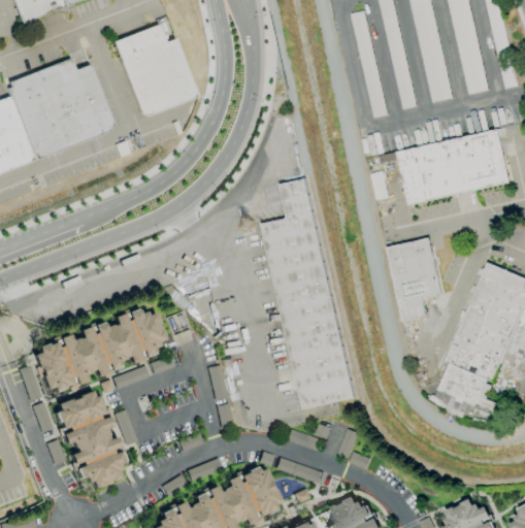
[(83,0),(12,0),(20,22),(83,0)]
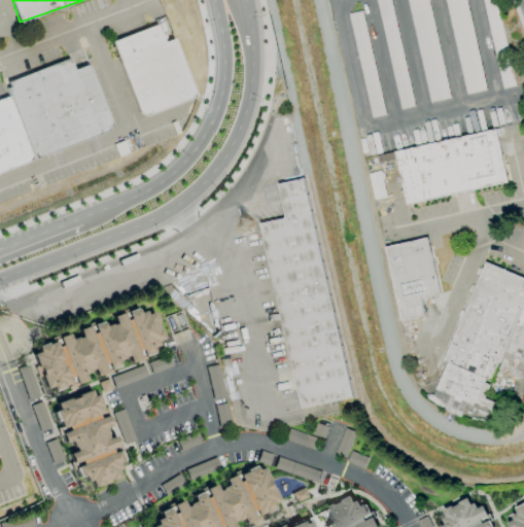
[(379,0),(400,109),(414,106),(393,0),(379,0)]
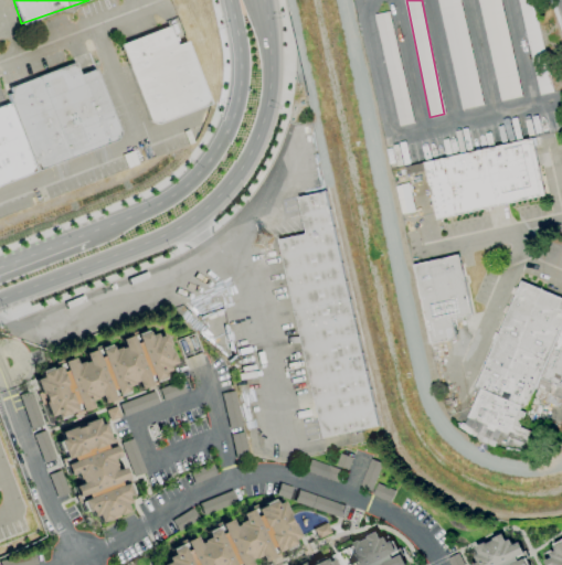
[(484,105),(462,0),(438,0),(462,110),(484,105)]
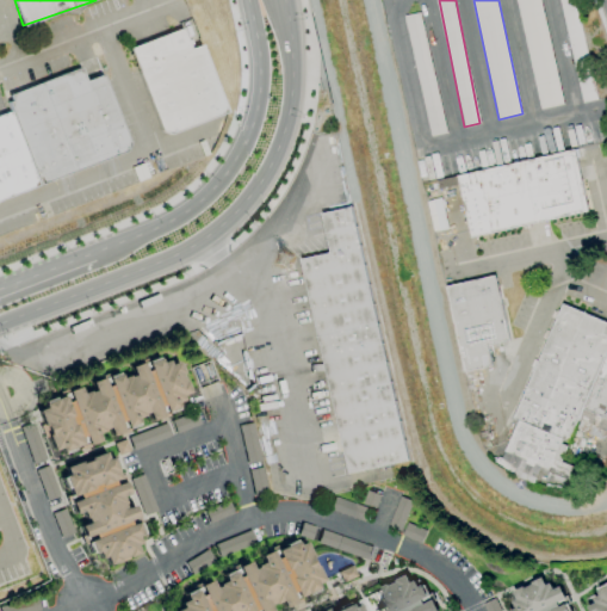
[(542,0),(516,0),(540,110),(563,105),(542,0)]
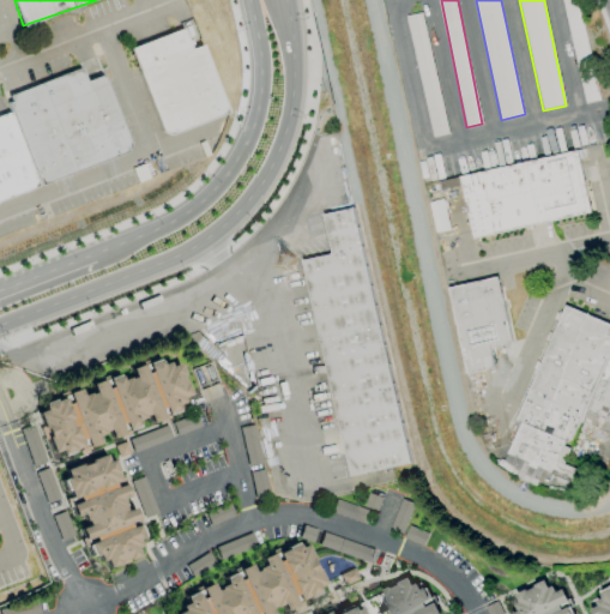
[(424,13),(410,16),(421,73),(436,70),(424,13)]
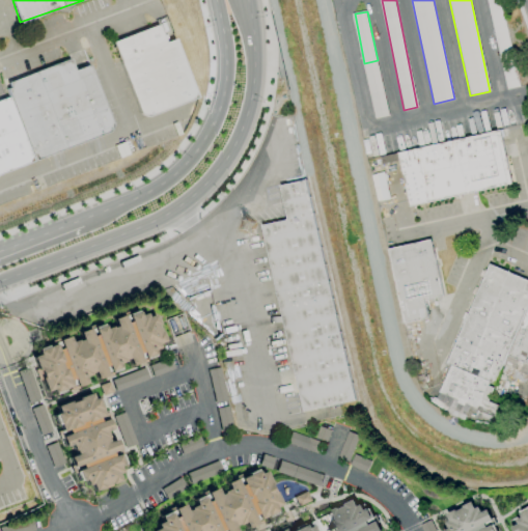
[(114,40),(121,63),(117,64),(121,77),(128,75),(142,117),(198,99),(178,38),(167,42),(165,36),(174,33),(170,22),(114,40)]
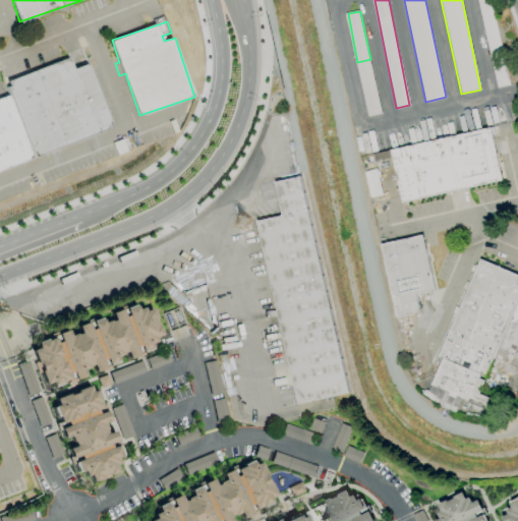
[(0,96),(9,93),(37,160),(0,174),(0,96)]
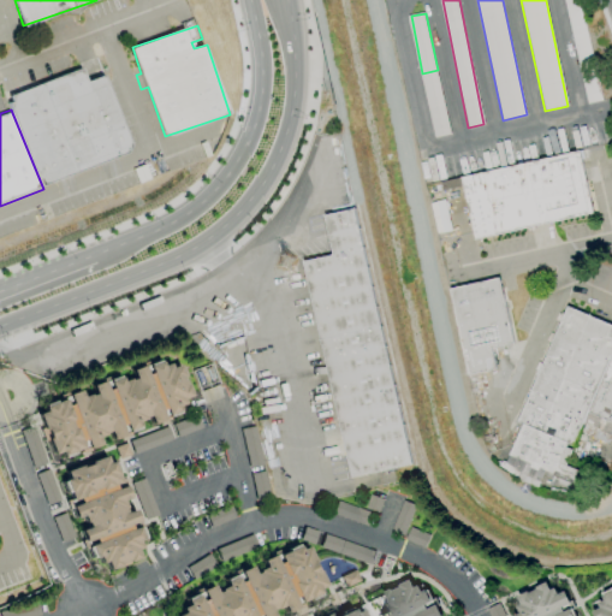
[(464,173),(475,236),(594,217),(583,154),(464,173)]
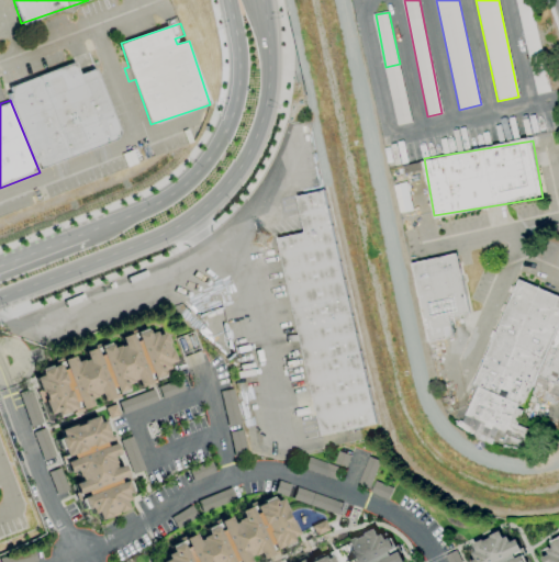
[(299,195),(305,233),(282,237),(319,436),(373,426),(331,190),(299,195)]
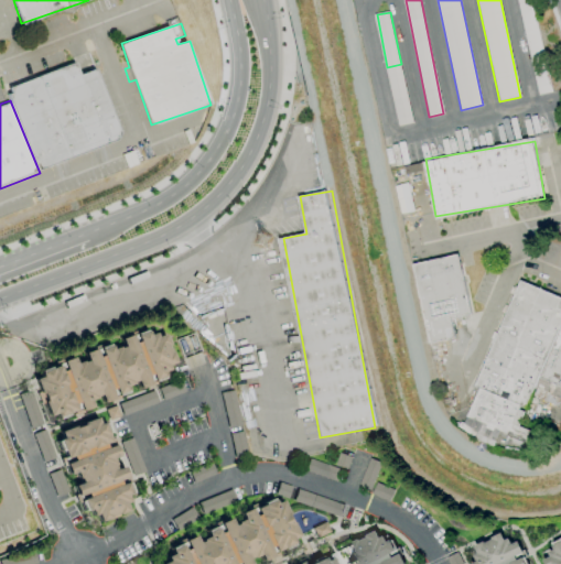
[(430,343),(455,338),(452,317),(472,314),(461,255),(414,263),(430,343)]
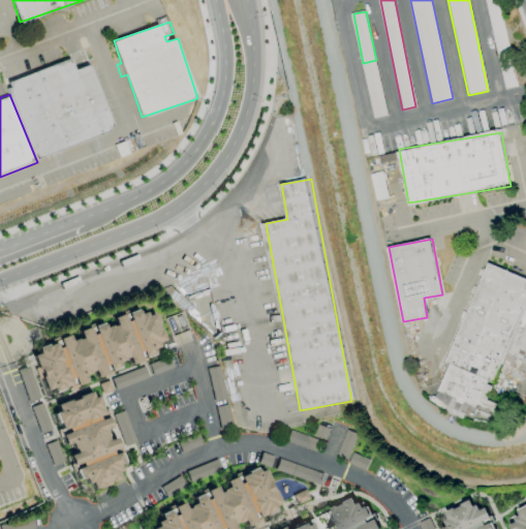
[(525,278),(485,263),(451,364),(449,363),(435,404),(461,413),(462,412),(498,425),(504,406),(488,401),(494,383),(495,383),(505,355),(525,362),(525,278)]
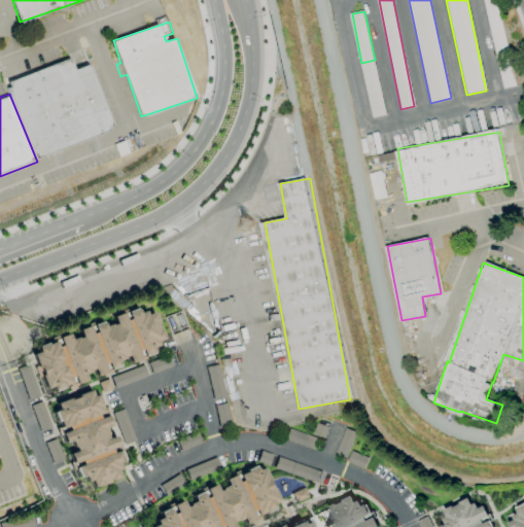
[(45,388),(59,389),(67,386),(72,386),(84,382),(85,374),(95,370),(96,373),(130,361),(155,352),(156,342),(165,339),(155,311),(153,312),(131,310),(114,316),(113,323),(105,326),(103,321),(95,324),(90,326),(80,329),(79,338),(70,338),(69,334),(61,337),(56,341),(36,347),(36,359),(45,388)]
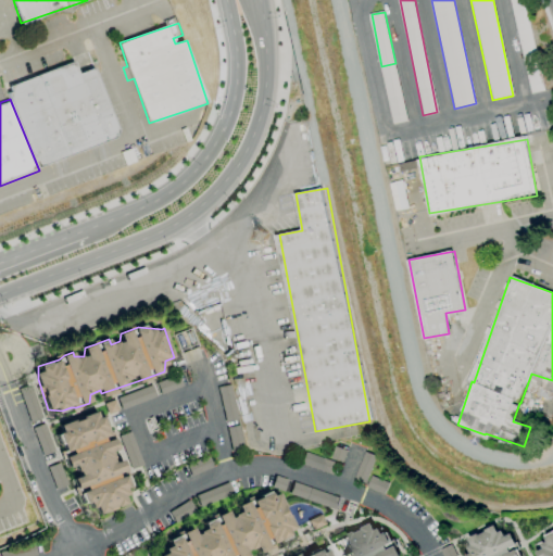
[(550,380),(533,373),(528,382),(544,390),(550,380)]
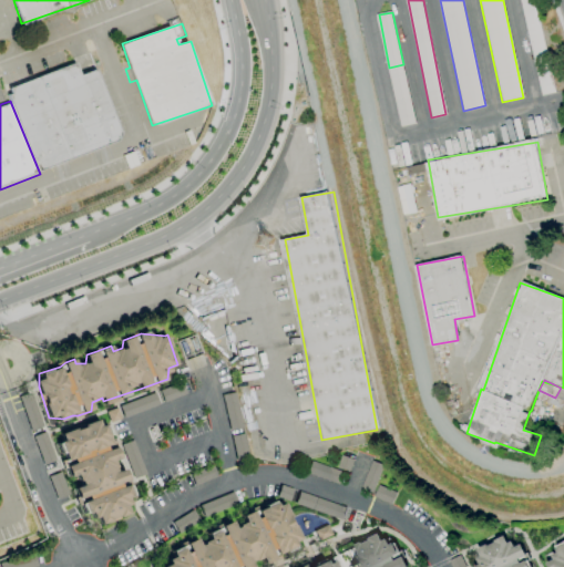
[(161,391),(165,402),(185,394),(181,382),(161,391)]
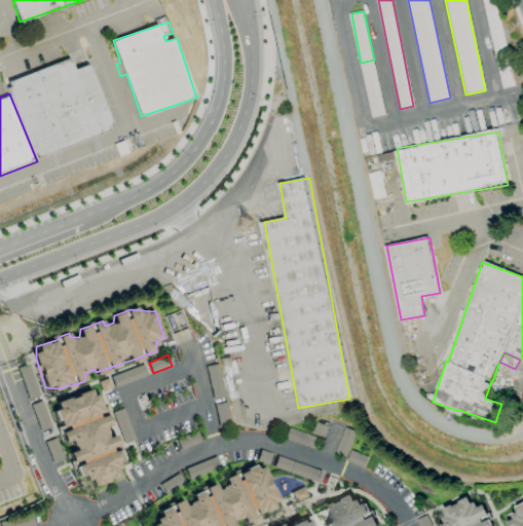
[(215,400),(226,397),(219,364),(209,367),(215,400)]
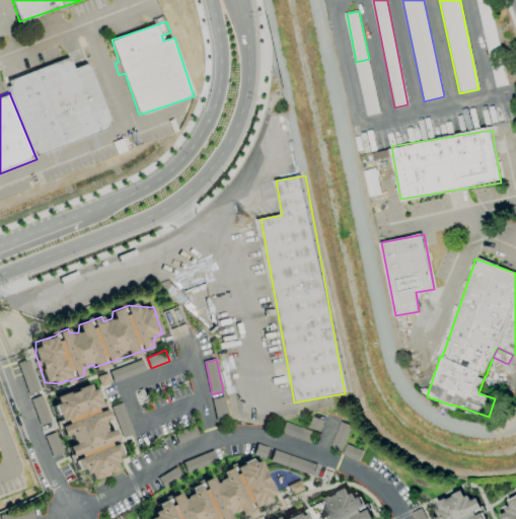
[(111,371),(114,382),(147,371),(143,360),(111,371)]
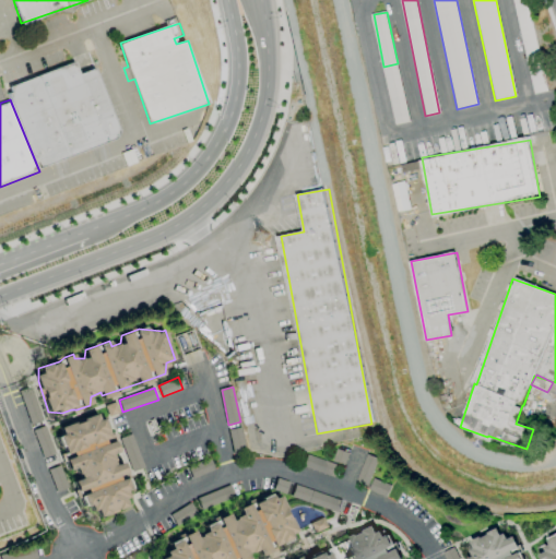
[(128,508),(125,498),(132,496),(122,462),(116,464),(113,453),(115,452),(103,413),(57,427),(69,471),(77,468),(80,478),(74,480),(83,510),(95,507),(98,516),(128,508)]
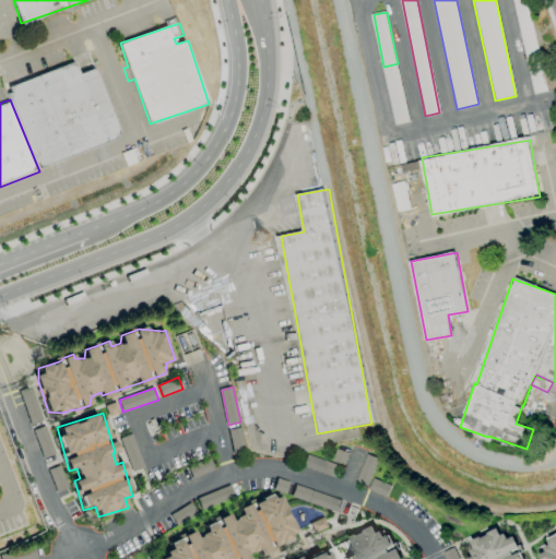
[(56,454),(47,426),(36,429),(44,458),(56,454)]
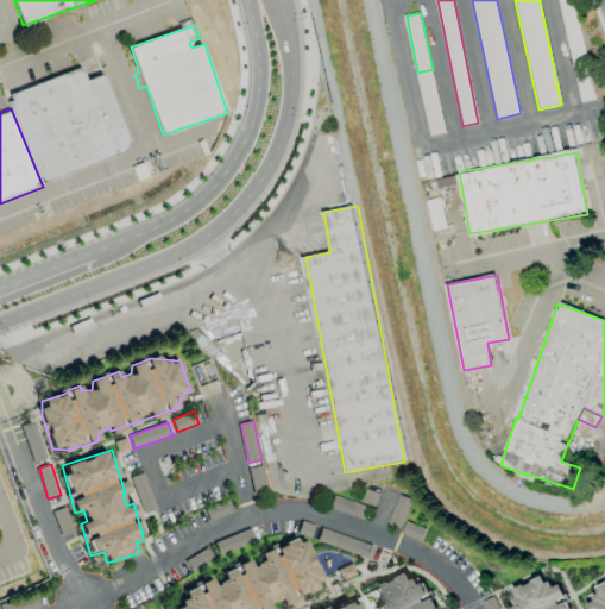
[(269,489),(264,465),(250,469),(256,493),(269,489)]
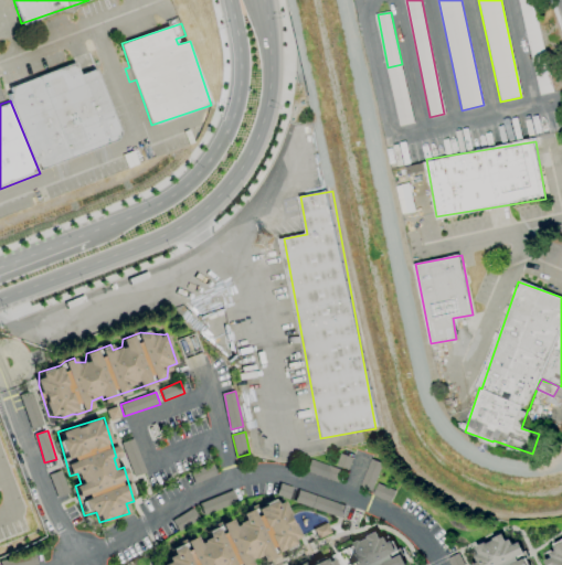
[(147,472),(134,438),(123,443),(136,477),(147,472)]
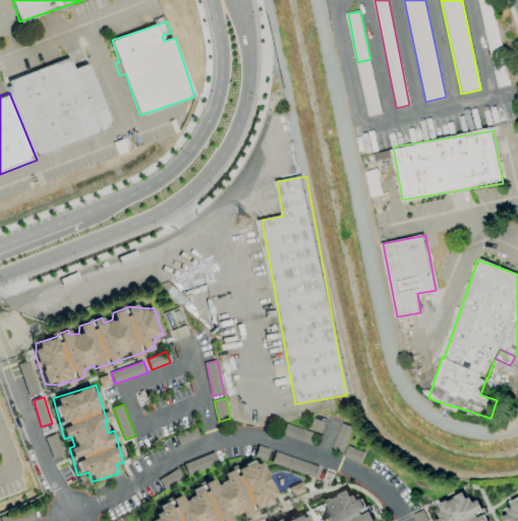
[(312,428),(324,430),(326,420),(314,418),(312,428)]
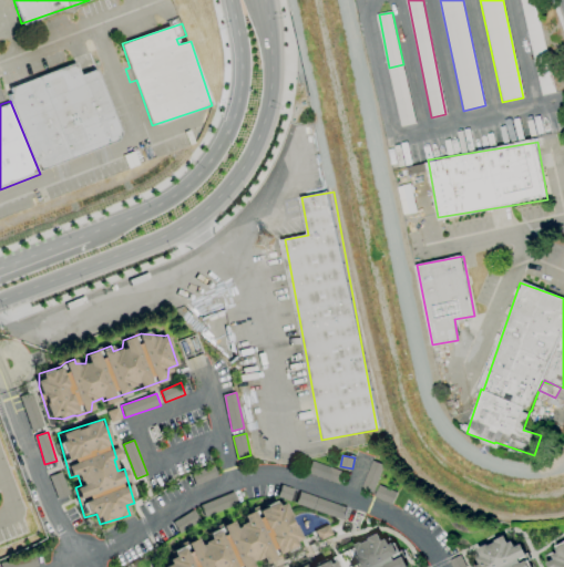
[(308,472),(341,484),(346,473),(313,461),(308,472)]
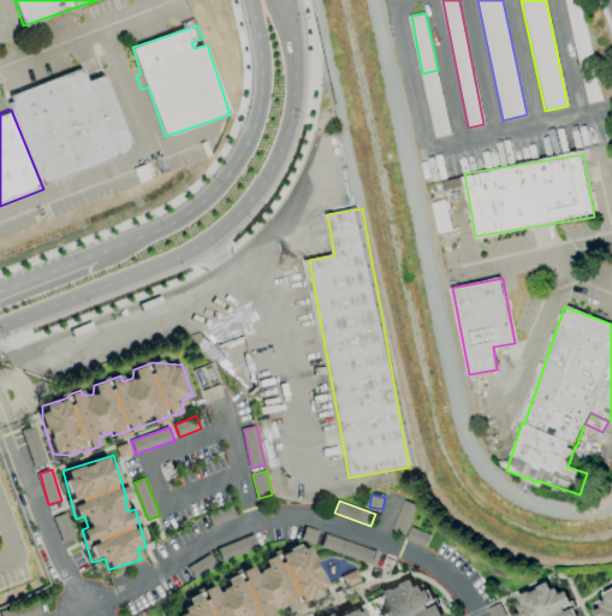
[(419,505),(405,501),(394,529),(408,534),(419,505)]
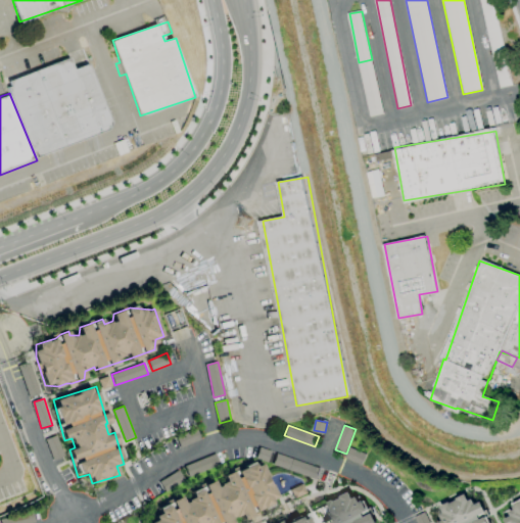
[(188,466),(191,474),(206,468),(206,467),(220,461),(217,454),(188,466)]
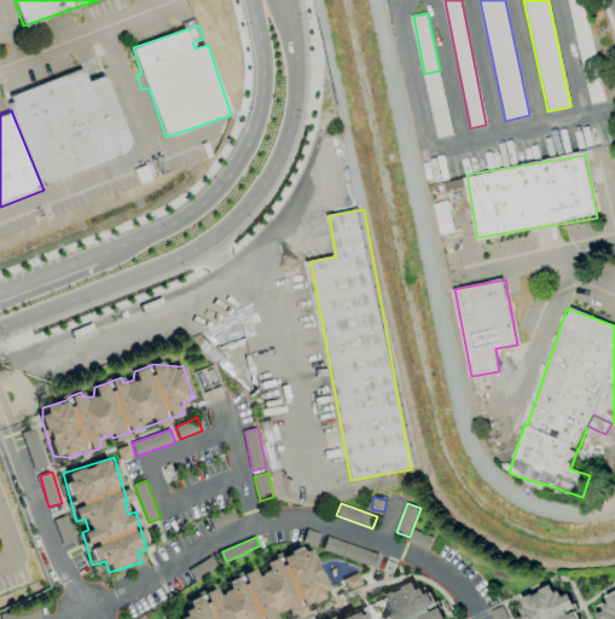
[(378,550),(328,539),(324,554),(375,565),(378,550)]
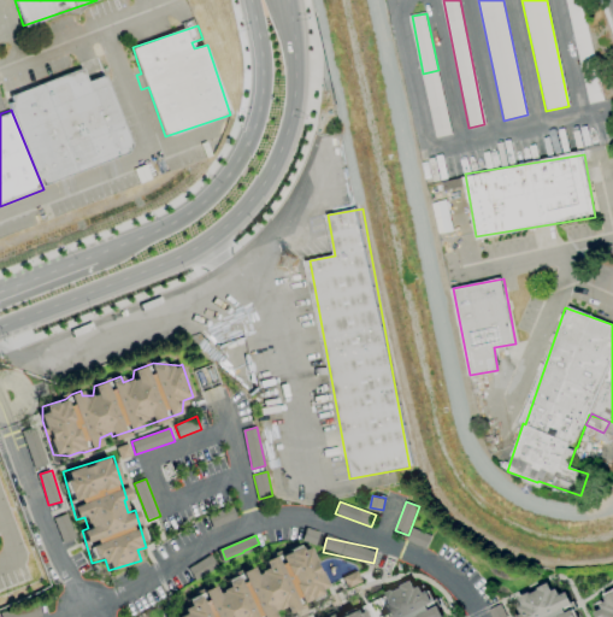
[(276,616),(273,612),(286,607),(288,613),(299,610),(298,604),(328,591),(310,547),(292,548),(264,560),(265,569),(255,574),(253,568),(225,579),(227,588),(217,592),(214,587),(184,599),(186,613),(176,616),(276,616)]
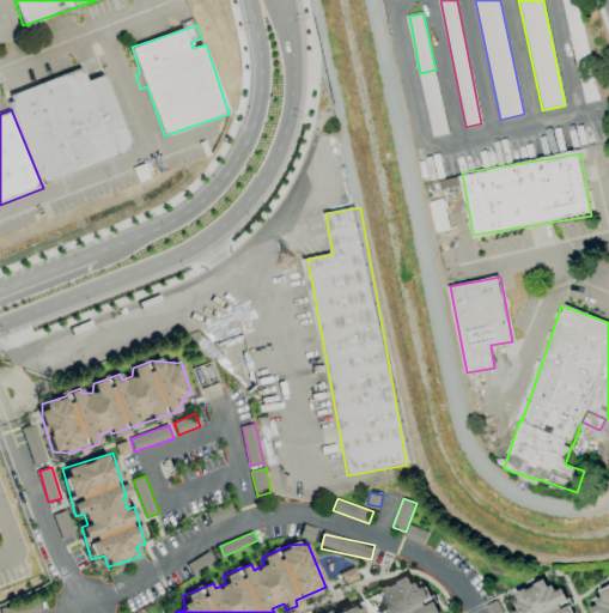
[(194,575),(217,564),(212,552),(189,563),(194,575)]
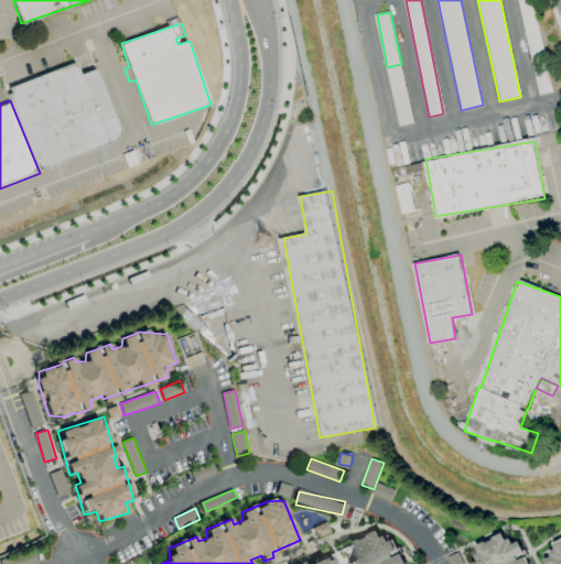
[(317,527),(321,535),(331,532),(328,523),(317,527)]
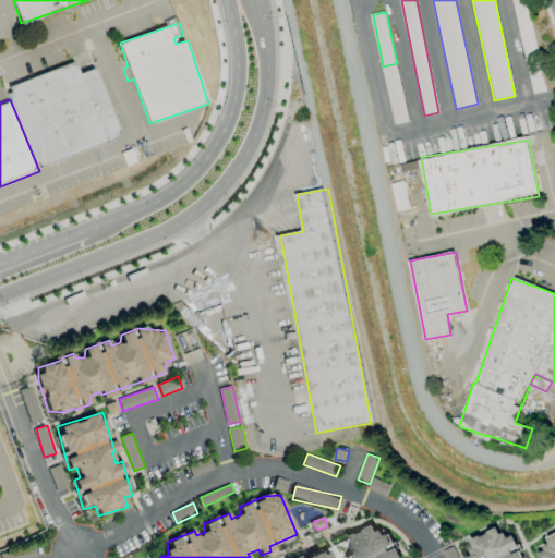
[(399,557),(401,556),(391,533),(387,535),(376,528),(375,525),(347,537),(351,546),(346,555),(347,557),(399,557)]
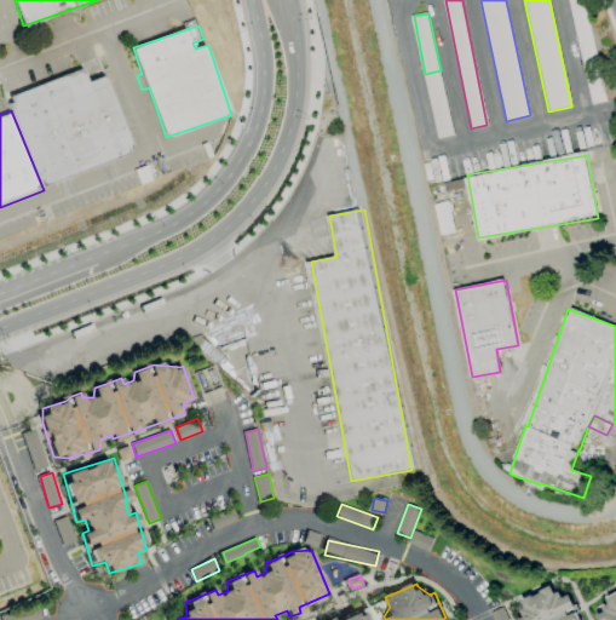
[(583,619),(577,609),(580,608),(571,595),(564,600),(553,584),(524,603),(529,612),(517,619),(583,619)]
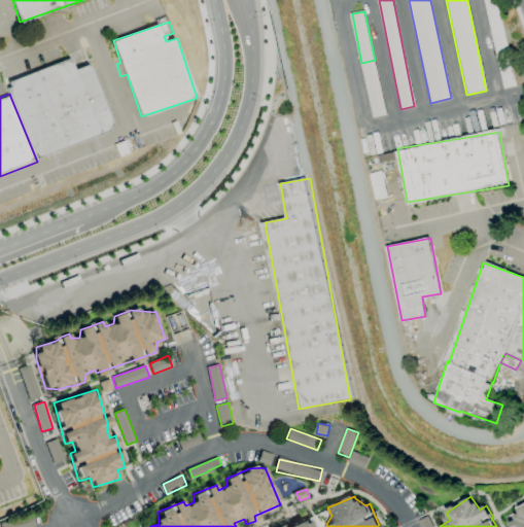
[(523,504),(518,507),(521,516),(510,521),(512,526),(523,526),(523,504)]
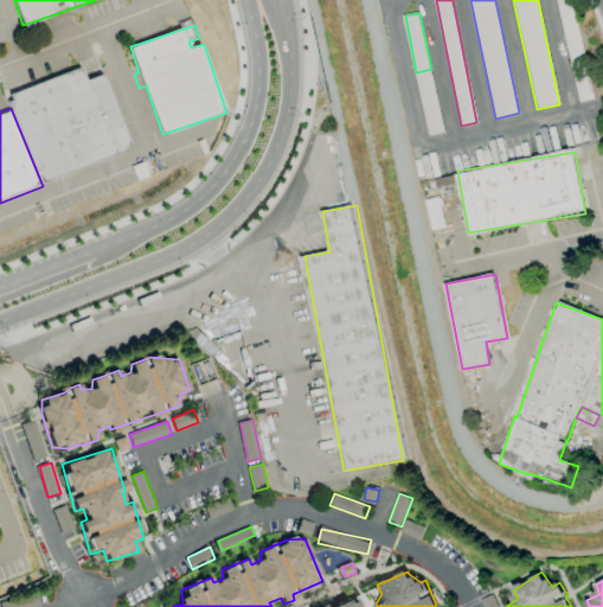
[(1,606),(42,606),(39,594),(1,602),(1,606)]
